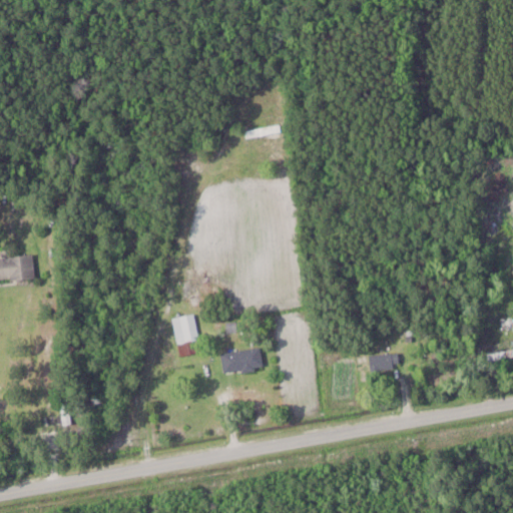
[(246,130),(247,138),(282,131),(281,124),(246,130)]
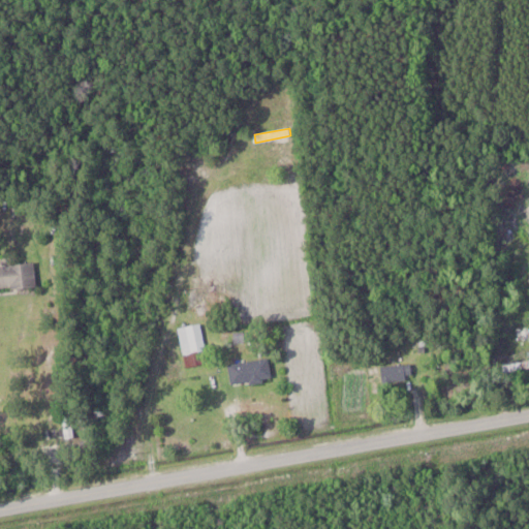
[(0,289),(37,287),(35,262),(0,265),(0,289)]
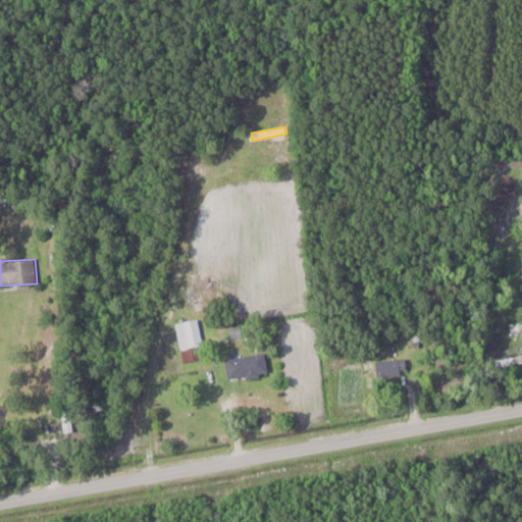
[(180,349),(203,346),(199,319),(177,322),(180,349)]
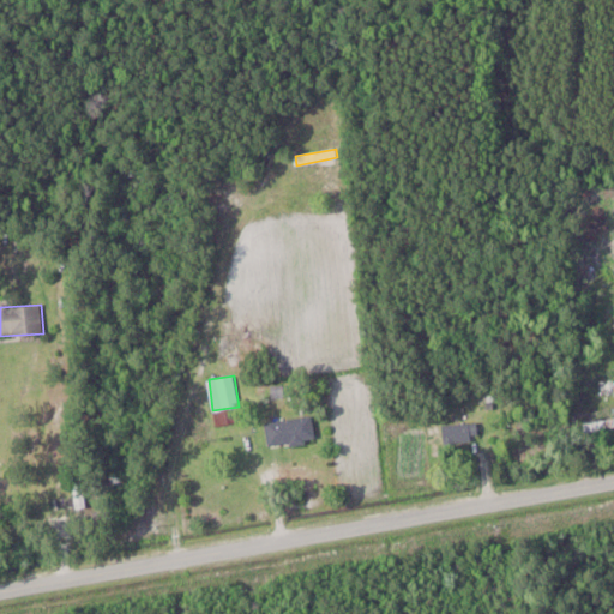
[(265,422),(269,447),(317,440),(313,415),(265,422)]
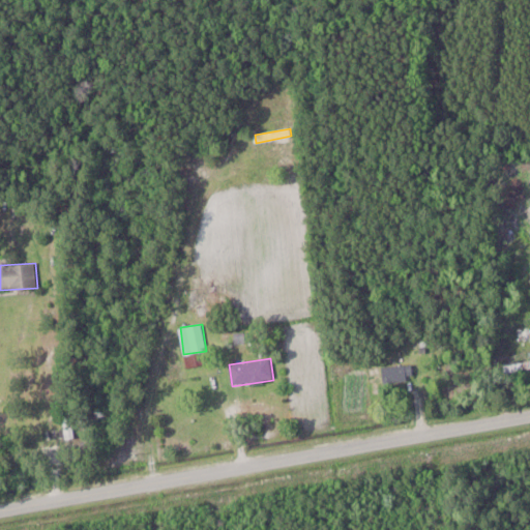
[(529,370),(529,361),(504,363),(505,373),(529,370)]
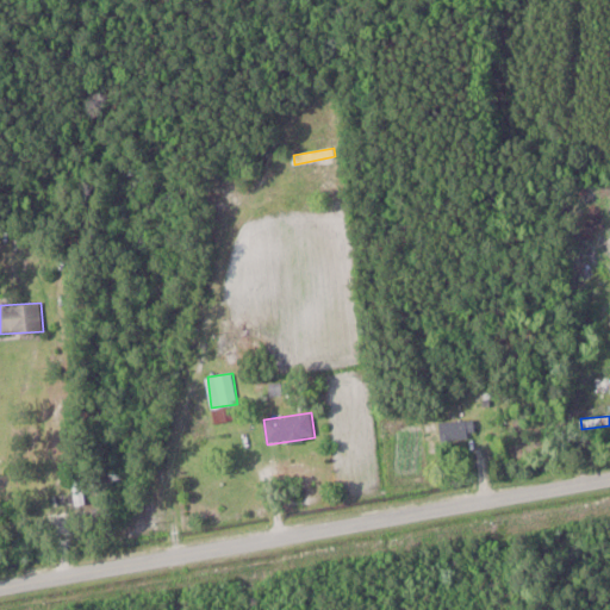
[(475,421),(441,421),(441,439),(475,439),(475,421)]
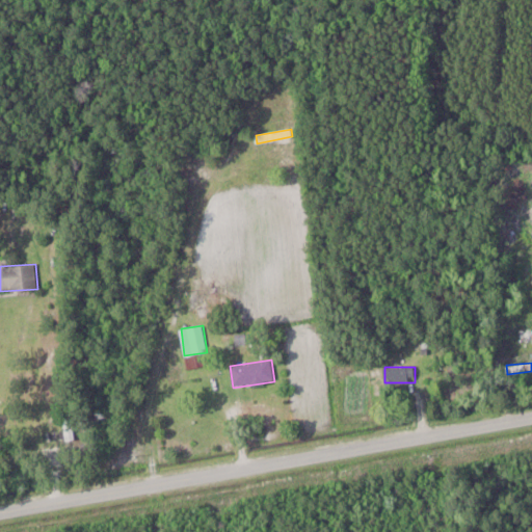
All buildings are outlined.
